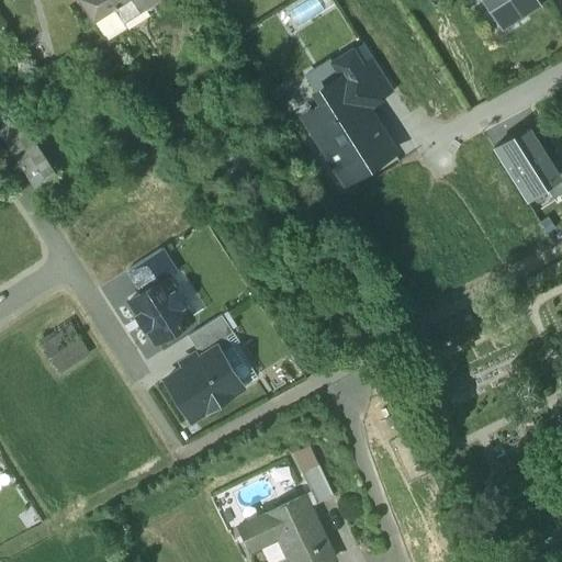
[(81,0),(94,20),(113,8),(123,23),(158,0),(81,0)]
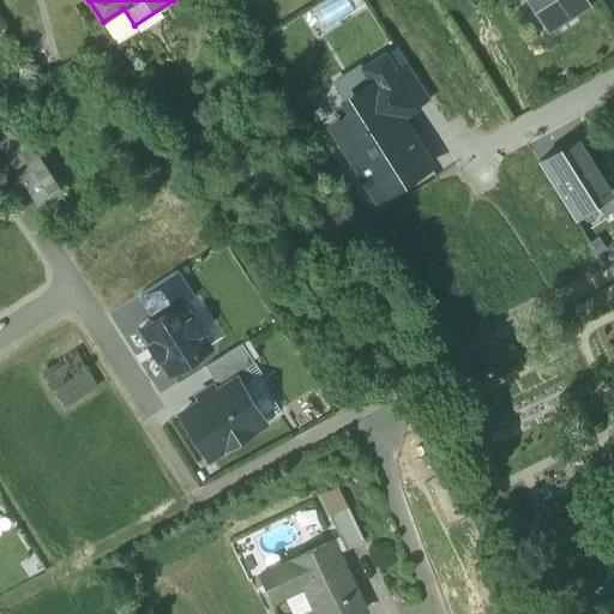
[(587,4),(584,0),(530,0),(547,25),(571,11),(572,13),(587,4)]
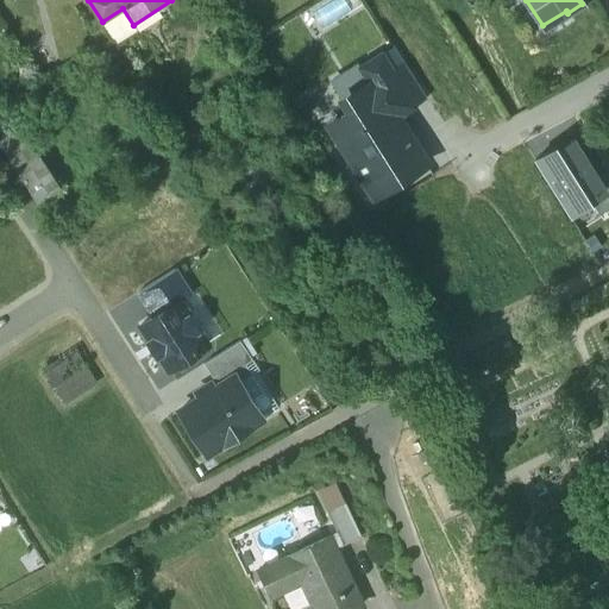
[(123,8),(102,22),(115,42),(136,29),(133,25),(123,8)]
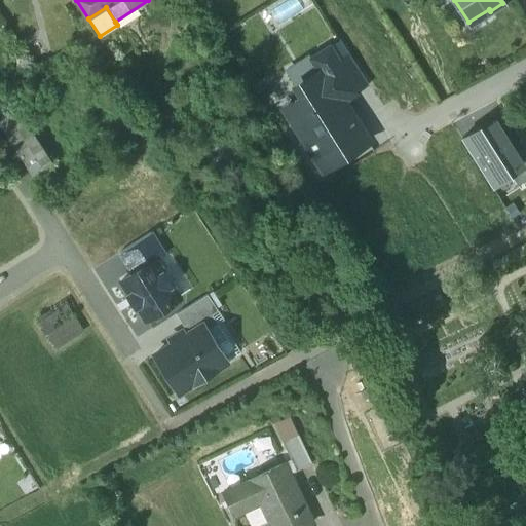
[(322,72),(342,103),(368,86),(348,55),(339,62),(331,48),(313,59),(322,72)]
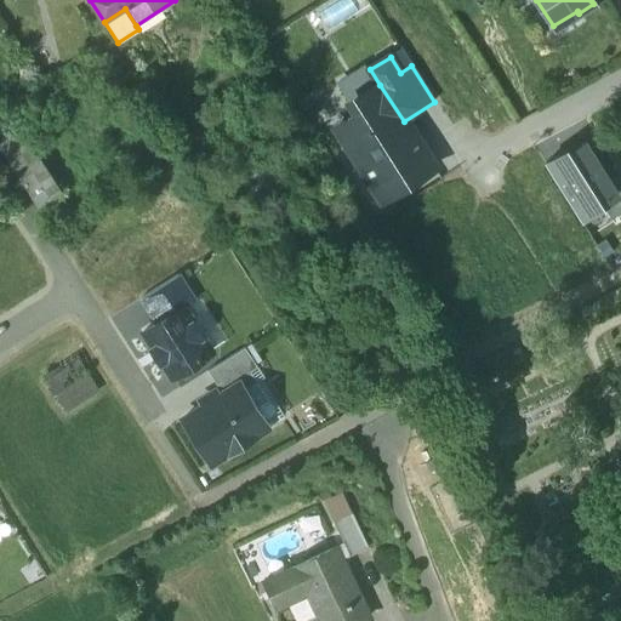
[(404,121),(380,85),(351,103),(358,115),(337,129),(382,200),(433,167),(404,121)]
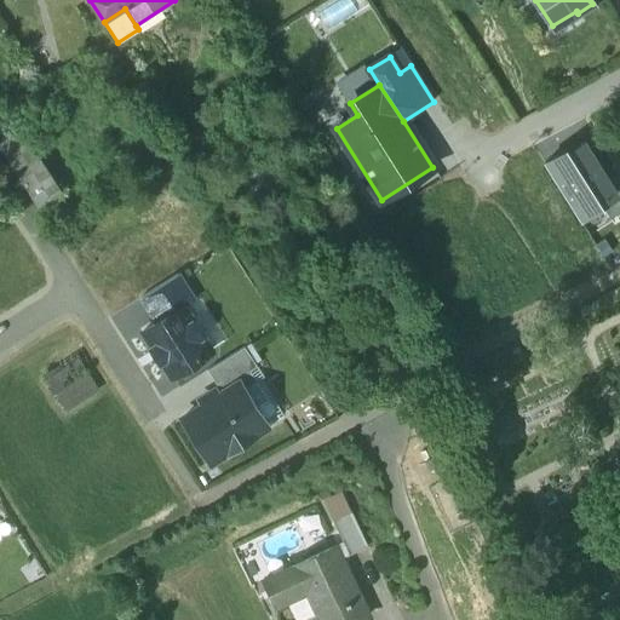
[(56,193),(16,132),(0,142),(0,148),(38,205),(56,193)]
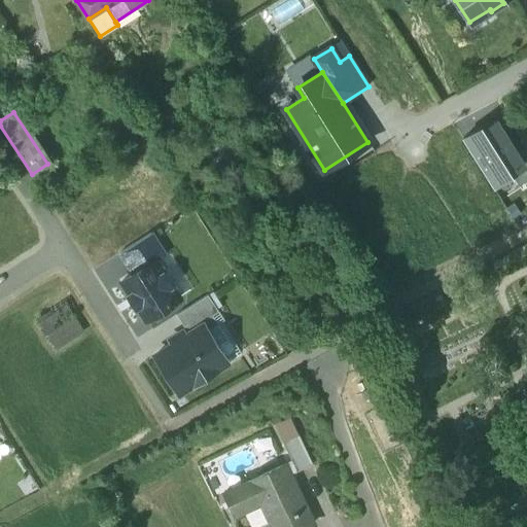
[(462,139),(491,184),(510,173),(522,166),(516,155),(494,119),(462,139)]
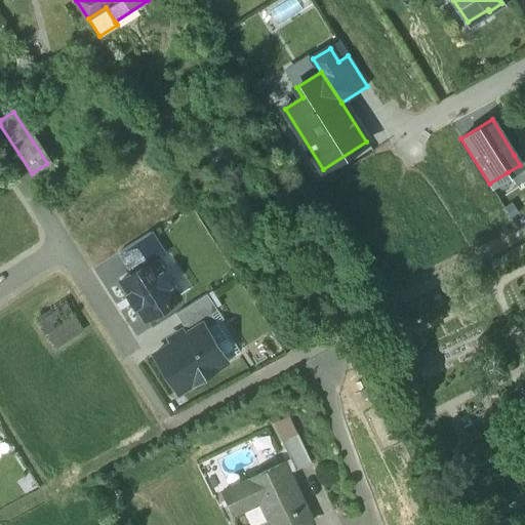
[(524,183),(524,148),(514,155),(520,165),(508,172),(517,188),(524,183)]
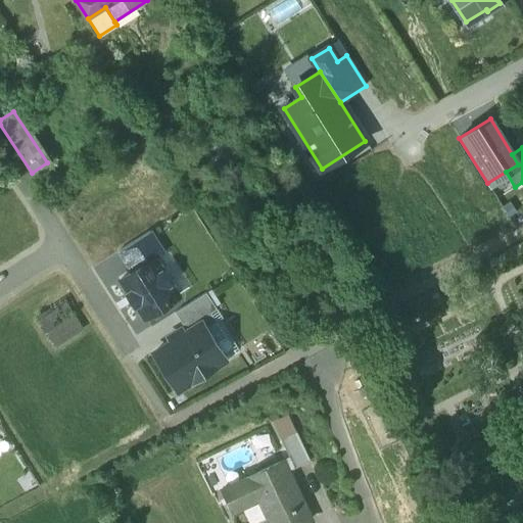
[(150,232),(119,251),(132,272),(153,258),(154,259),(163,253),(150,232)]
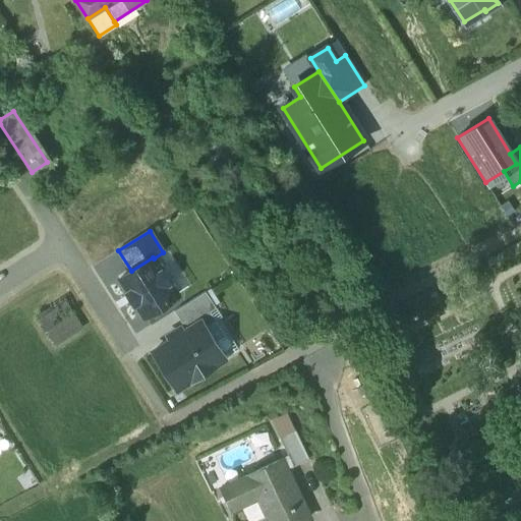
[(131,271),(120,278),(129,291),(127,292),(134,303),(136,302),(145,315),(177,295),(168,282),(170,281),(163,270),(162,271),(154,258),(153,257),(131,271)]
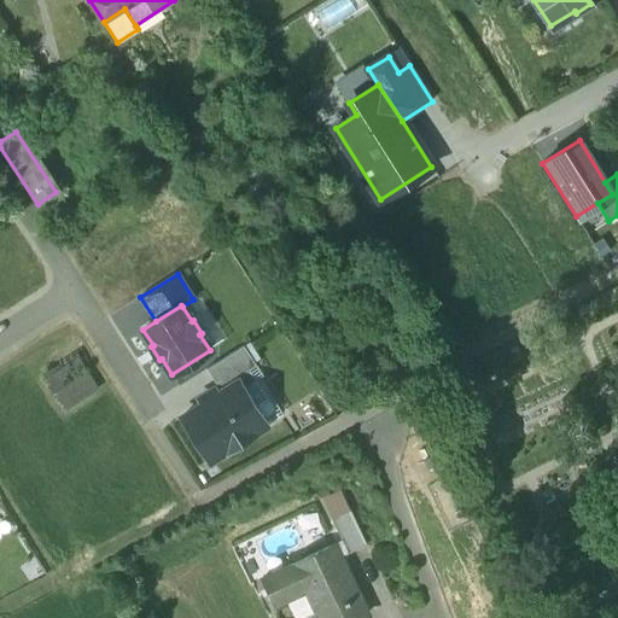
[(244,347),(207,369),(221,391),(238,380),(243,388),(255,380),(249,369),(256,365),(244,347)]
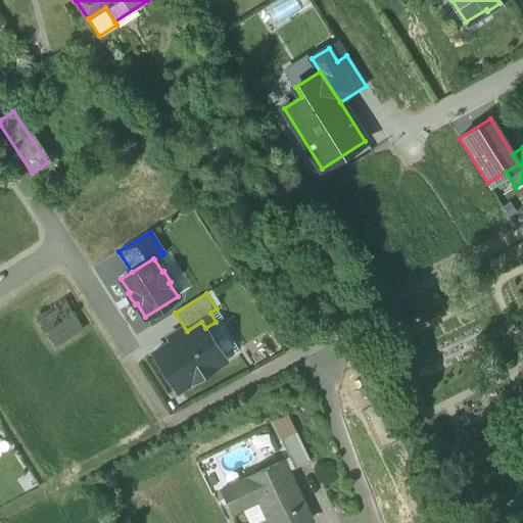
[(64,300),(35,319),(53,347),(82,329),(74,315),(64,300)]
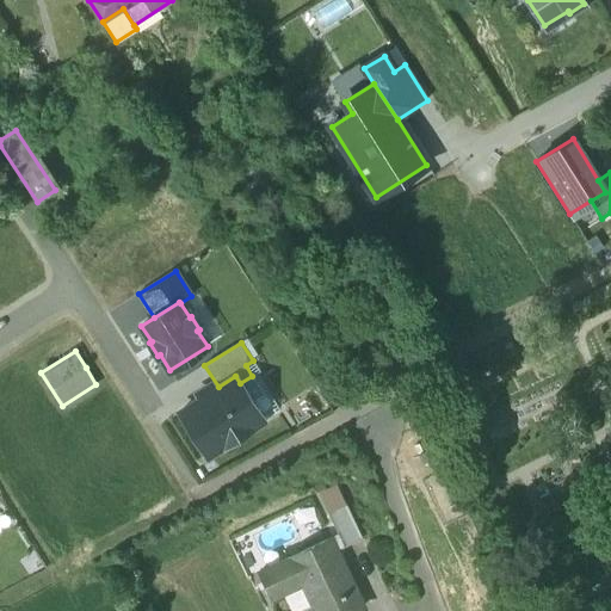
[(218,387),(179,412),(208,456),(264,420),(240,383),(235,376),(218,387)]
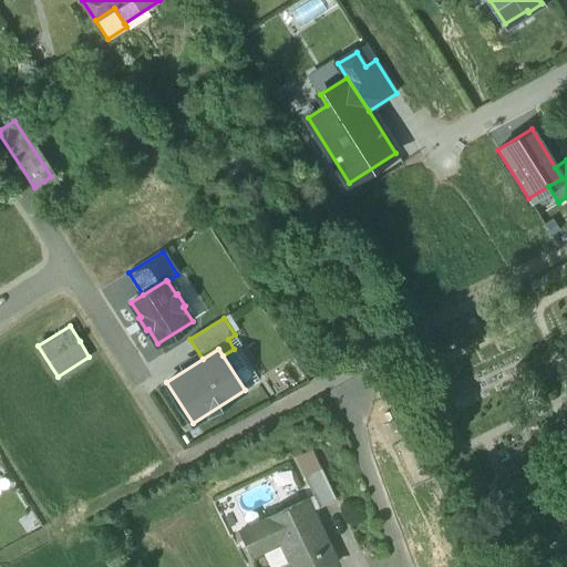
[(320,470),(302,477),(320,512),(337,504),(320,470)]
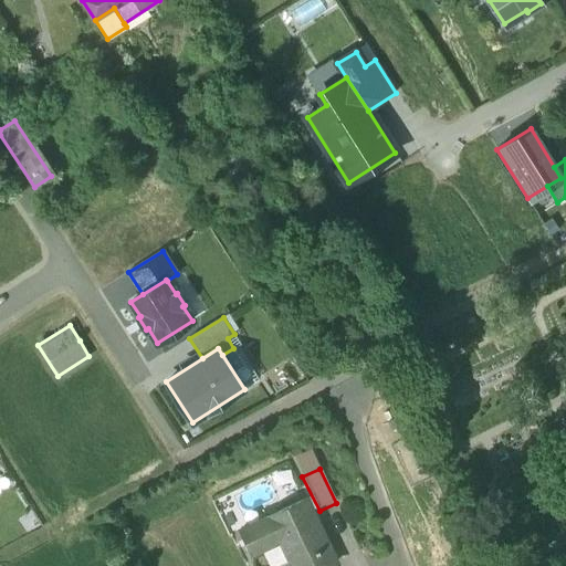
[(336,565),(329,552),(332,551),(323,532),(321,533),(306,504),(241,535),(252,557),(281,544),(291,565),(336,565)]
